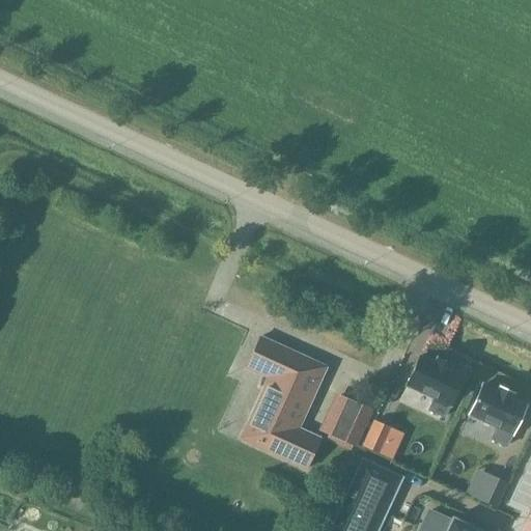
[(307,471),(320,441),(298,430),(326,369),(260,339),(247,369),(269,379),(241,441),(307,471)]
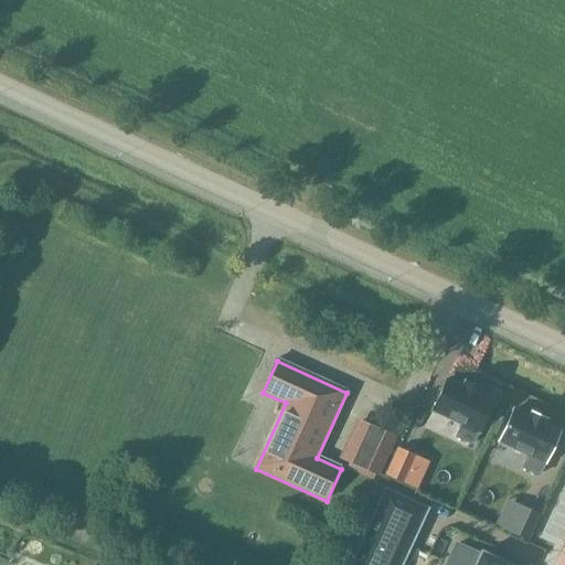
[(447,380),(433,412),(462,425),(456,437),(472,445),(478,433),(479,433),(493,401),(478,394),(479,391),(480,391),(480,390),(479,388),(466,383),(467,383),(465,382),(464,384),(465,384),(462,386),(447,380)]
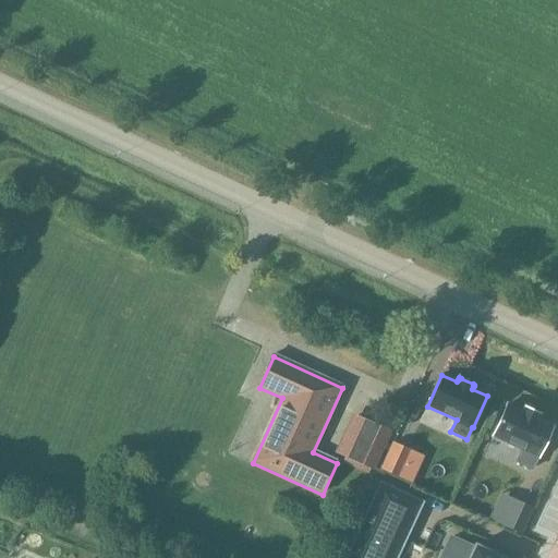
[(507,405),(493,437),(522,450),(517,462),(532,470),(537,458),(538,458),(554,426),(537,420),(540,416),(541,415),(538,414),(526,409),(524,408),(524,409),(524,410),(523,412),(507,405)]
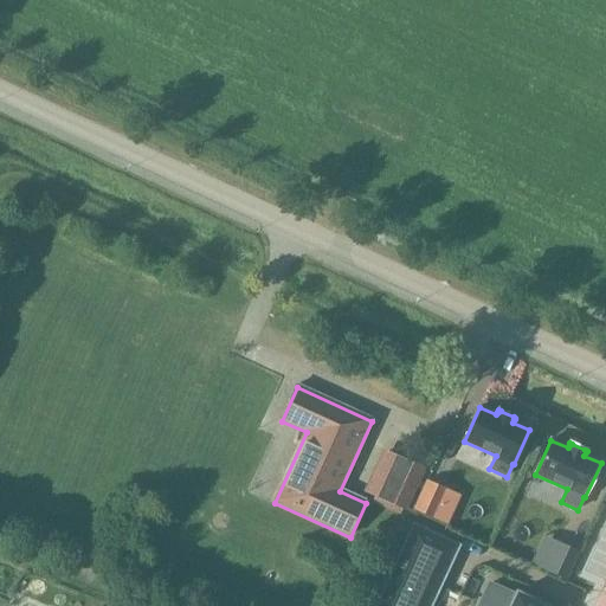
[(424,471),(387,455),(369,495),(375,497),(398,508),(403,510),(406,511),(424,471)]
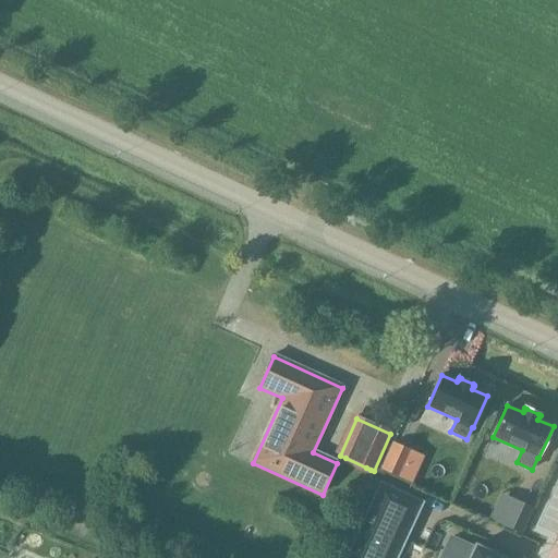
[(392,443),(380,470),(412,484),(424,457),(392,443)]
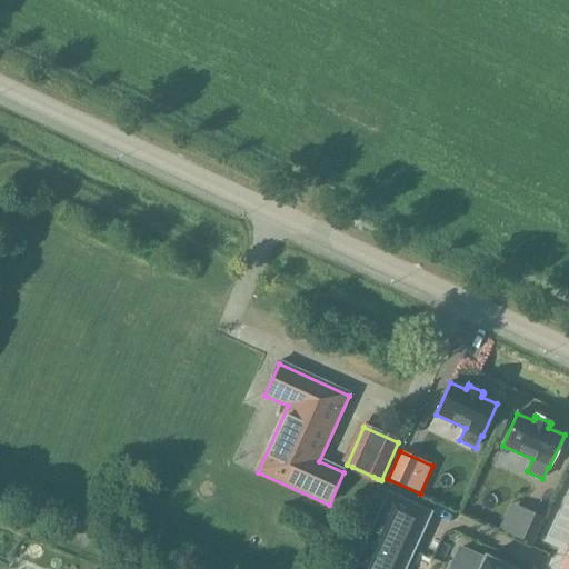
[(378,479),(373,477),(352,467),(349,473),(375,486),(378,479)]
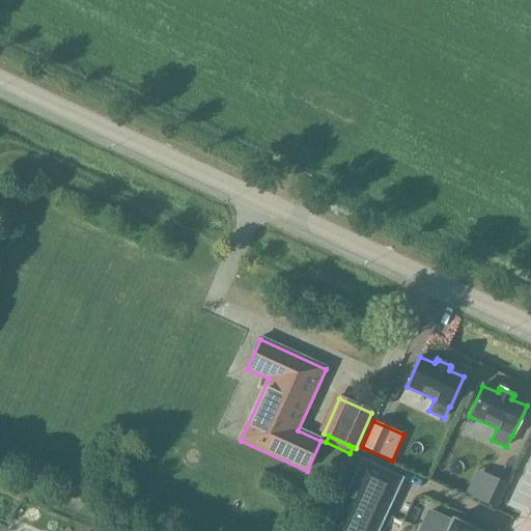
[(373,530),(376,530),(400,479),(363,462),(330,530),(367,530),(368,529),(373,530)]
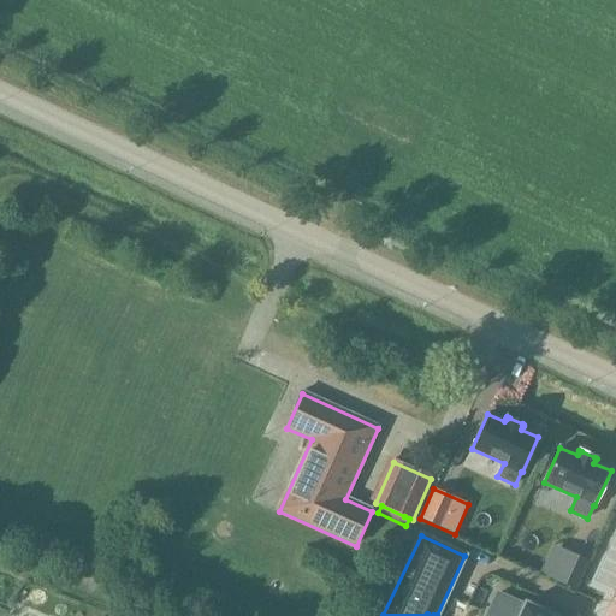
[(567,552),(554,580),(575,591),(588,562),(567,552)]
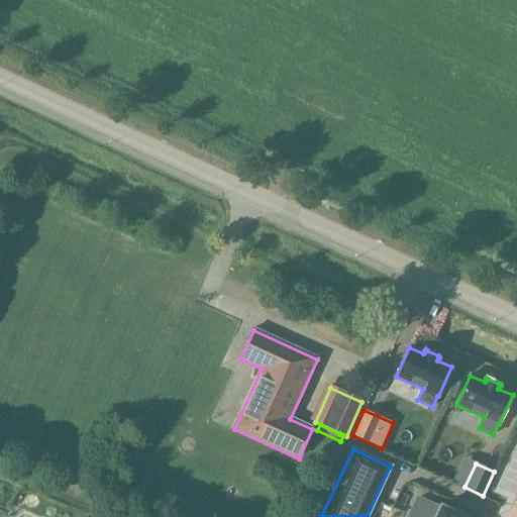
[(461,516),(444,509),(442,508),(441,510),(441,511),(419,501),(412,516),(461,516)]
